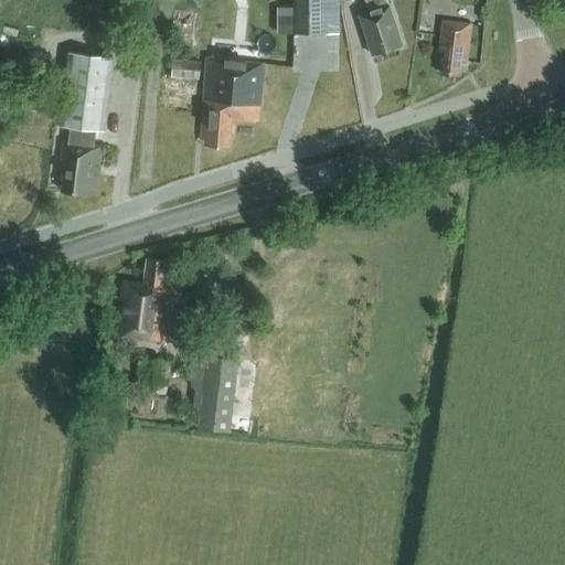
[(339,32),(339,0),(292,0),(294,32),(339,32)]
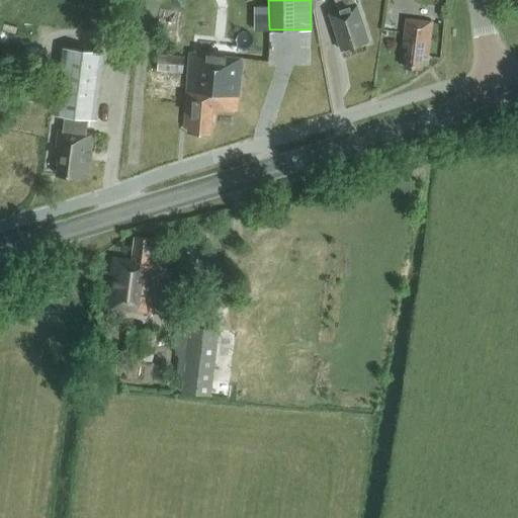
[(341,50),(368,40),(355,0),(334,0),(337,10),(329,13),(341,50)]
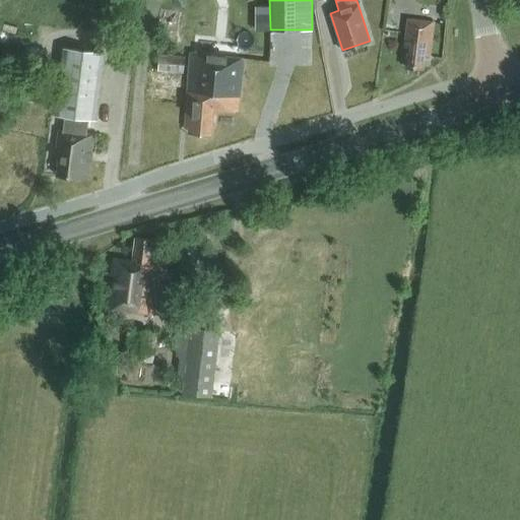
[(429,57),(434,21),(407,18),(404,47),(408,47),(405,64),(405,66),(423,68),(424,66),(423,66),(424,57),(429,57)]
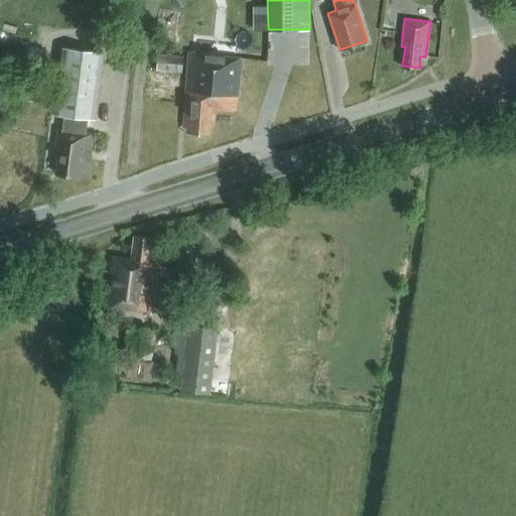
[(93,119),(100,50),(60,46),(53,114),(62,115),(61,129),(57,129),(55,147),(58,147),(56,173),(86,177),(91,133),(85,132),(87,118),(93,119)]
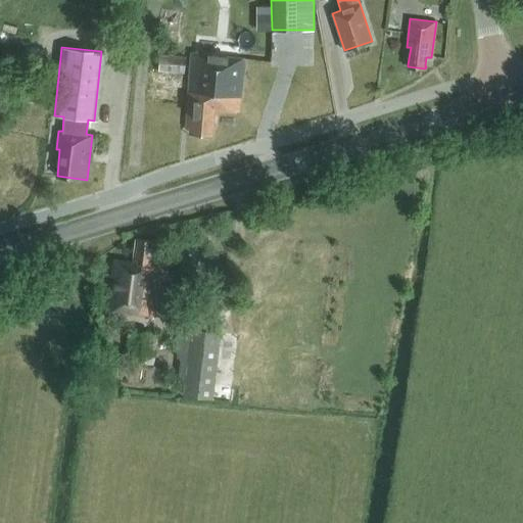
[(239,111),(244,61),(239,60),(239,58),(191,53),(186,127),(192,127),(192,134),(211,135),(214,108),(239,111)]
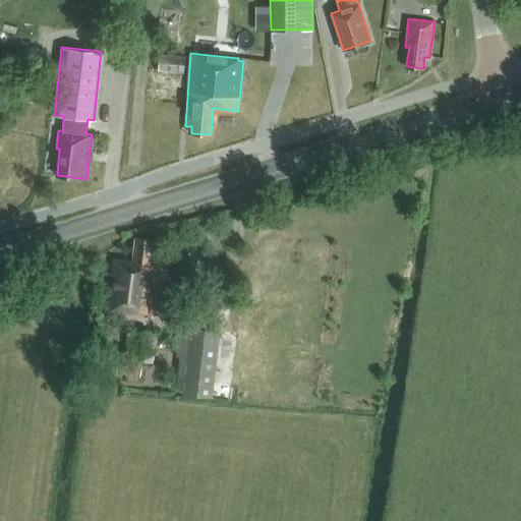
[(160,70),(184,72),(185,56),(161,54),(160,70)]
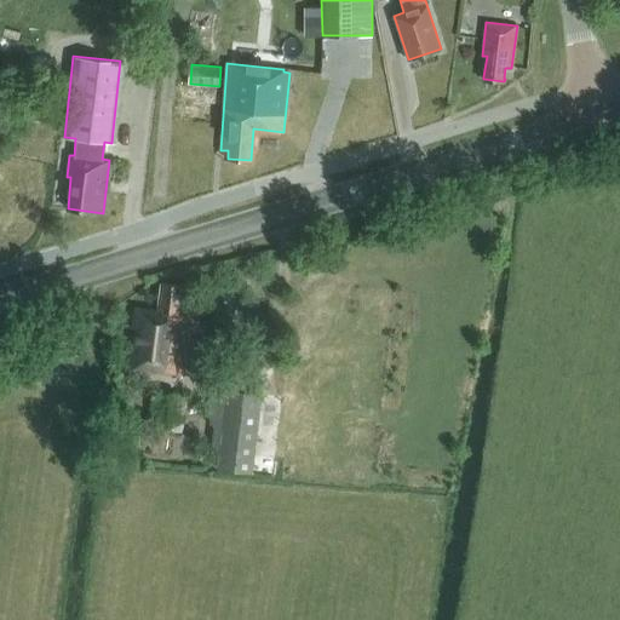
[(197,332),(201,308),(189,306),(191,294),(184,293),(185,286),(161,282),(158,311),(136,308),(127,366),(145,368),(145,372),(183,378),(190,331),(197,332)]
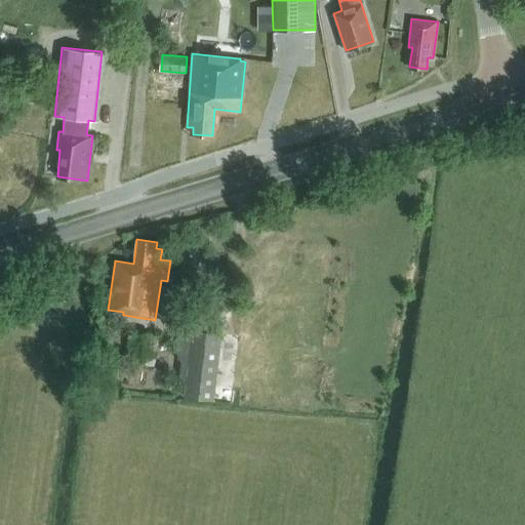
[(155,365),(159,335),(131,331),(127,362),(155,365)]
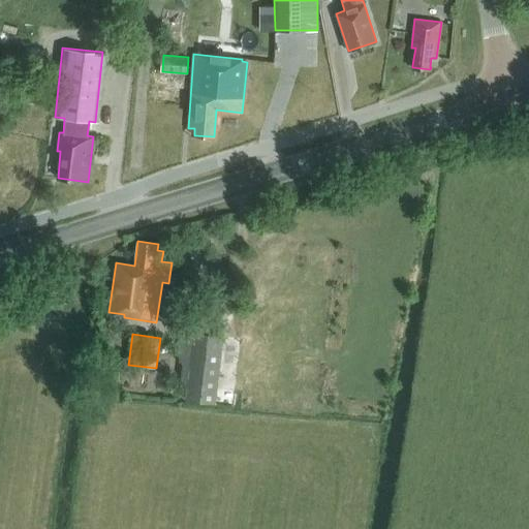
[(216,404),(223,339),(192,336),(185,401),(216,404)]
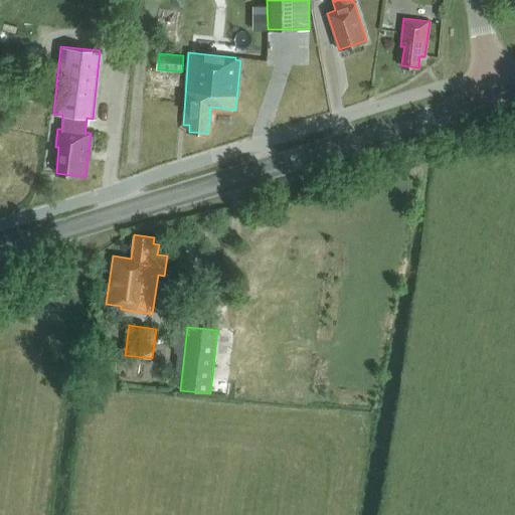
All buildings are outlined.
